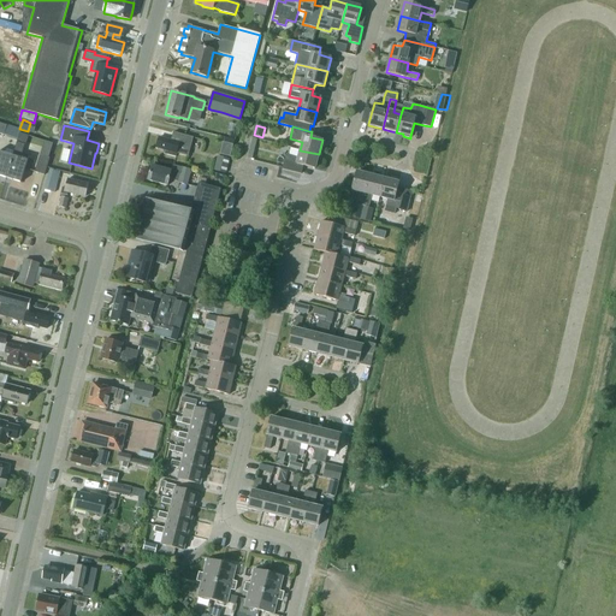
[(13,155),(6,178),(21,183),(29,157),(22,154),(24,146),(25,146),(29,136),(19,132),(12,155),(13,155)]
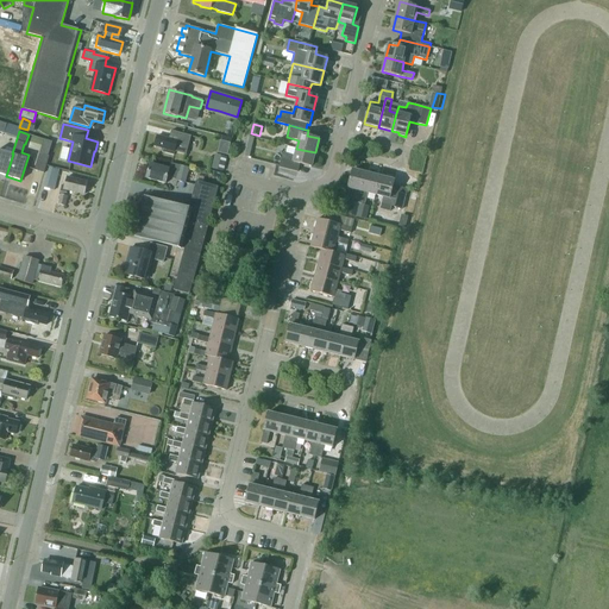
[(155,146),(175,151),(186,155),(192,136),(175,132),(173,140),(157,136),(155,146)]
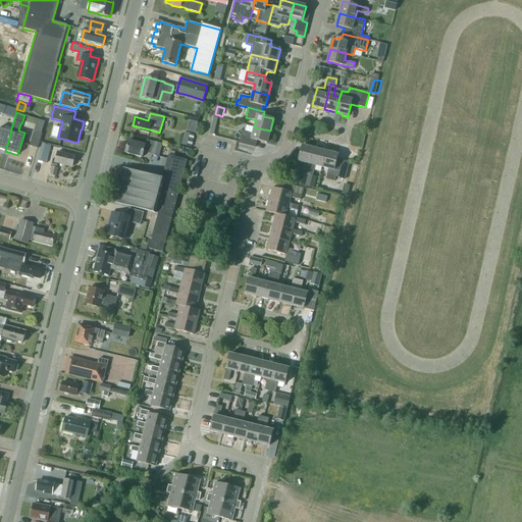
[(192,120),(190,132),(199,133),(201,121),(192,120)]
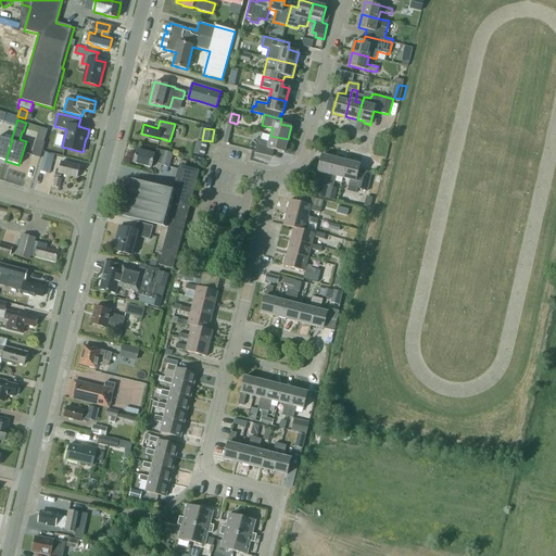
[(256,146),(255,153),(272,158),(274,150),(285,152),(288,139),(270,136),(269,142),(258,140),(256,146)]
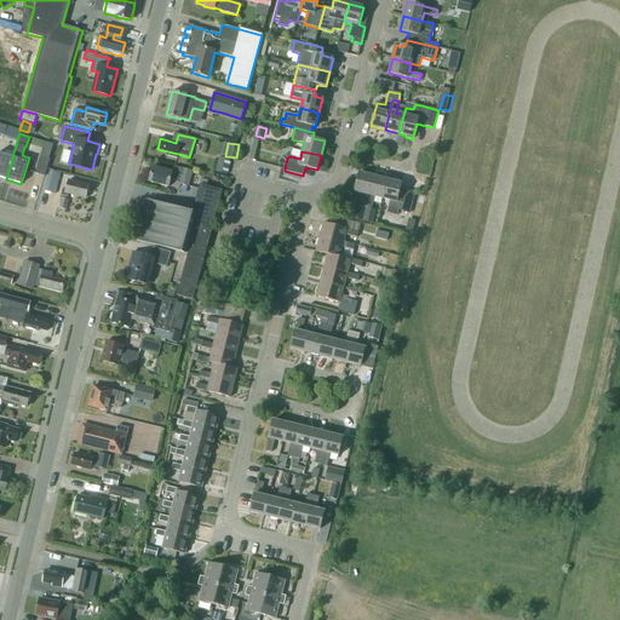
[(0,177),(6,179),(13,156),(12,156),(0,153),(0,177)]
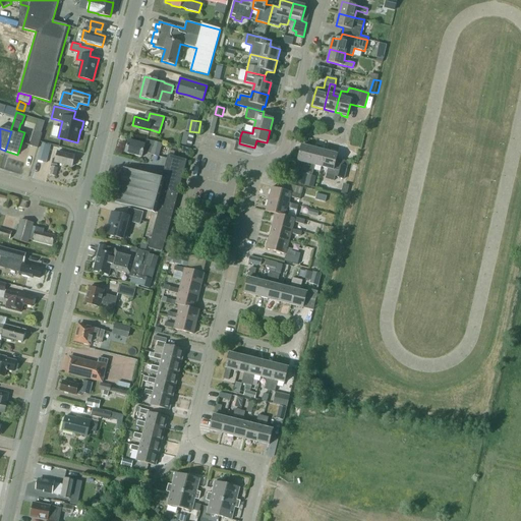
[(30,146),(38,148),(42,133),(34,131),(30,146)]
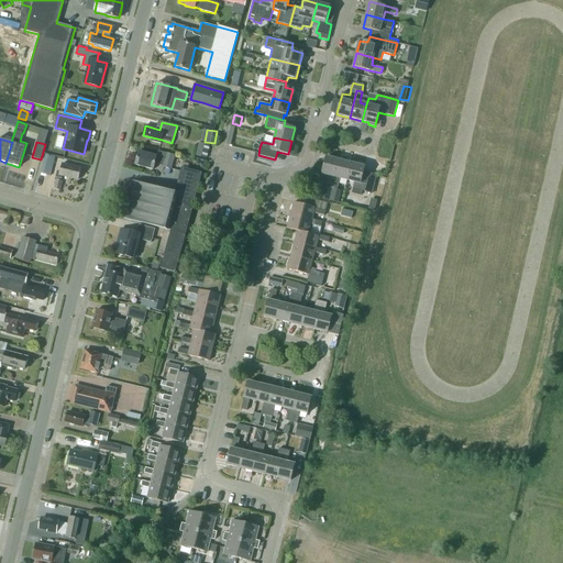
[(196,156),(207,158),(210,145),(199,143),(196,156)]
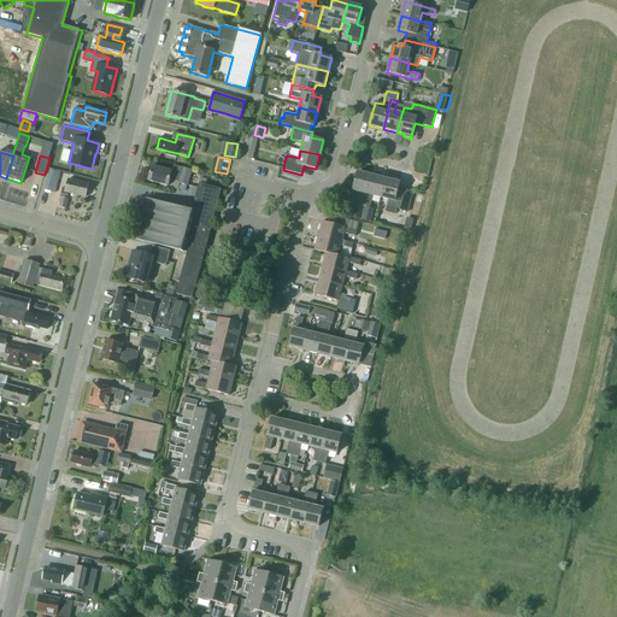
[(192,170),(182,168),(174,165),(171,171),(152,166),(148,181),(168,186),(170,180),(178,182),(178,183),(187,186),(192,170)]
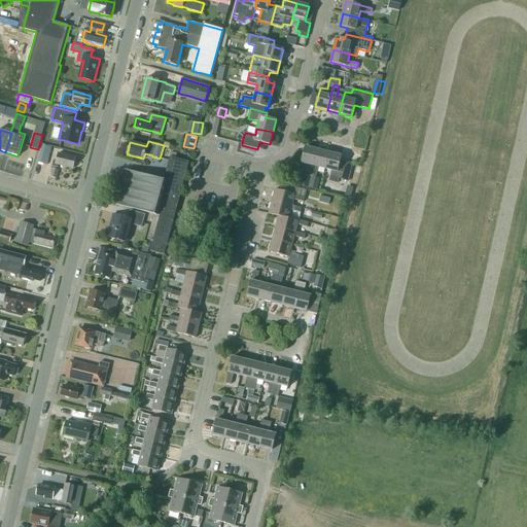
[(42,145),(38,162),(46,165),(51,147),(42,145)]
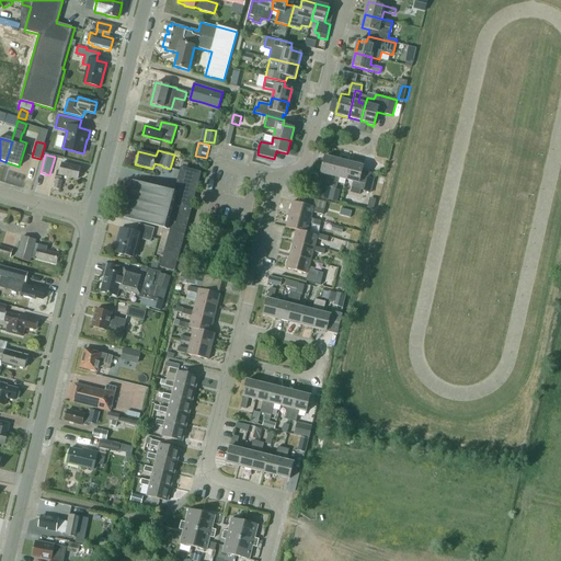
[(325,186),(331,187),(338,160),(324,157),(320,173),(328,175),(325,186)]
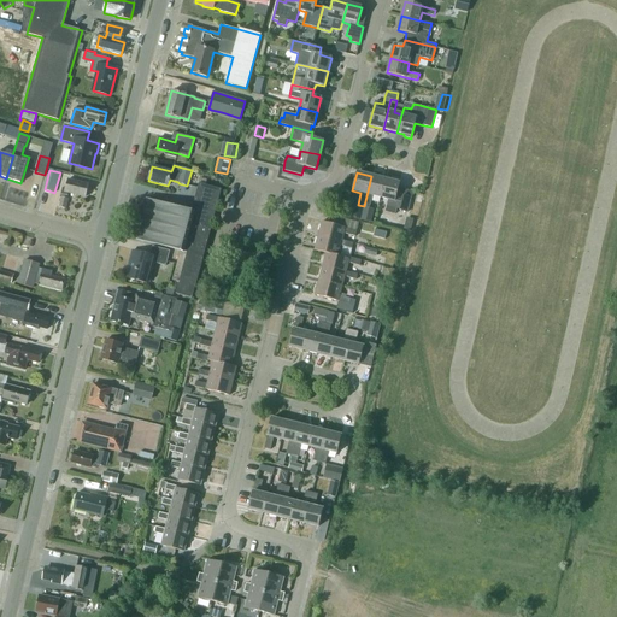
[(219,175),(217,183),(224,186),(227,176),(219,175)]
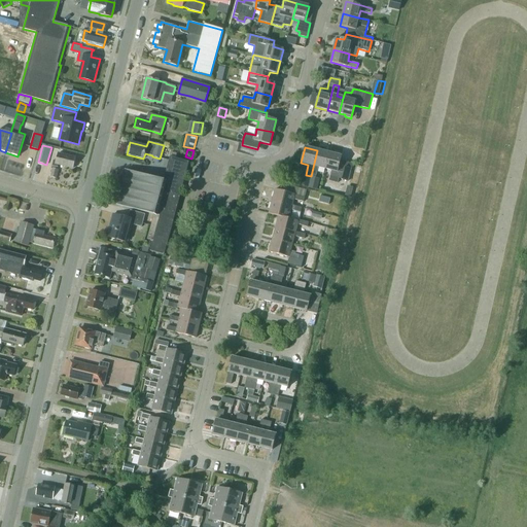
[(318,167),(325,169),(329,153),(317,150),(311,176),(315,177),(318,167)]
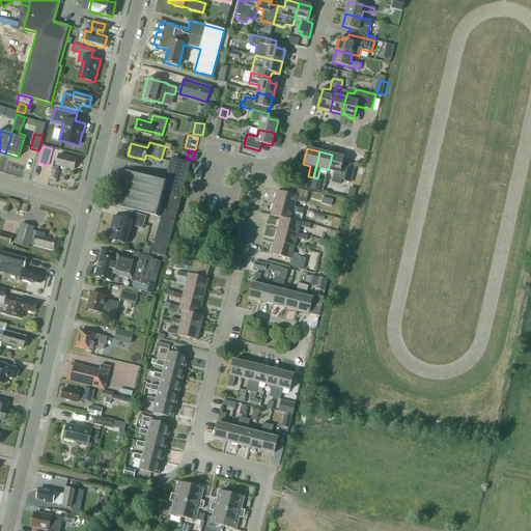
[(74,170),(76,159),(58,155),(57,162),(54,161),(52,169),(53,170),(51,178),(57,179),(59,171),(57,170),(58,166),(74,170)]
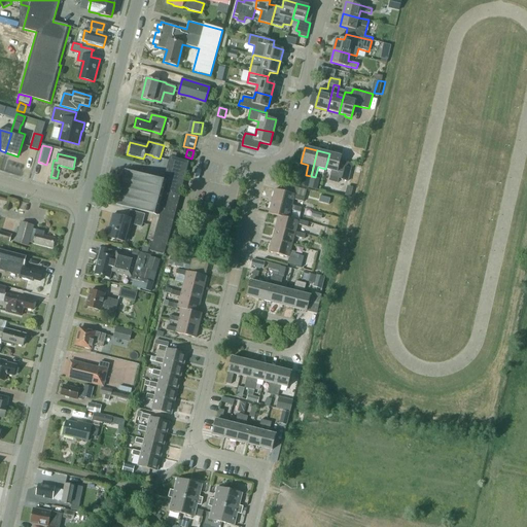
[(352,164),(346,162),(340,161),(341,156),(329,153),(325,169),(331,171),(329,181),(338,183),(339,178),(341,179),(341,180),(348,182),(352,164)]
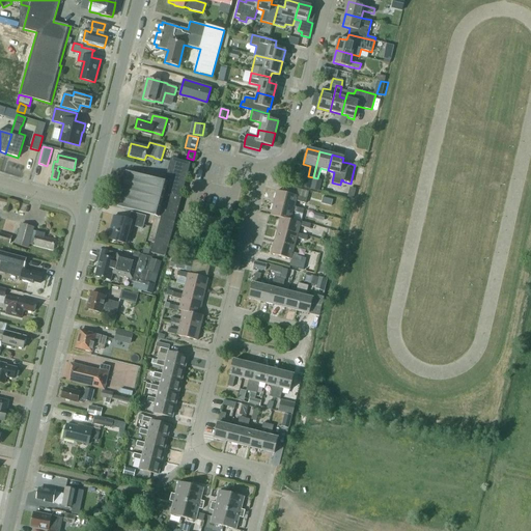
[(182,196),(191,163),(171,158),(164,183),(130,173),(129,176),(128,175),(127,176),(129,177),(127,185),(124,185),(124,186),(126,186),(123,194),(122,193),(122,194),(123,195),(121,202),(120,202),(119,203),(121,203),(120,206),(155,216),(148,241),(152,242),(151,243),(154,244),(151,253),(165,256),(168,247),(182,196)]
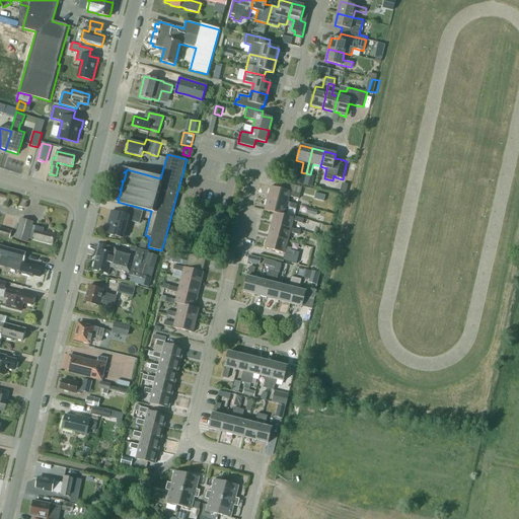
[(295,182),(303,184),(306,174),(298,172),(295,182)]
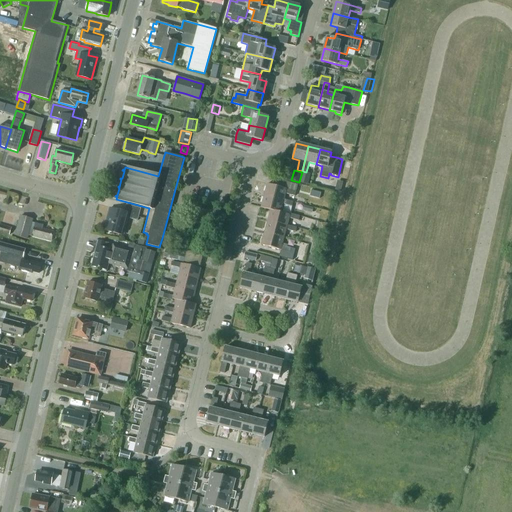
[(302,172),(300,182),(307,184),(310,174),(302,172)]
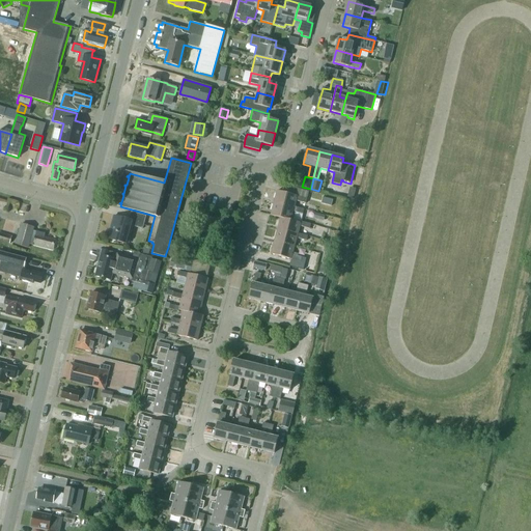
[(277,191),(274,203),(294,208),(295,206),(296,202),(305,204),(307,199),(297,196),(277,191)]
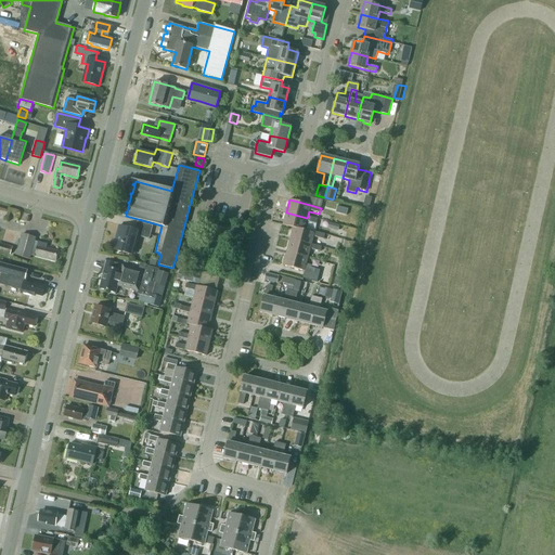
[(337,206),(335,213),(346,216),(347,208),(337,206)]
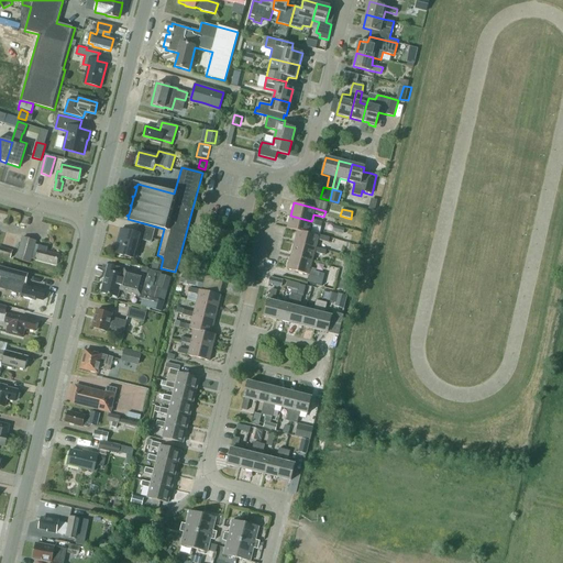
[(297,231),(302,233),(302,232),(308,233),(310,224),(321,227),(322,222),(312,219),(311,221),(290,216),(287,228),(297,231)]
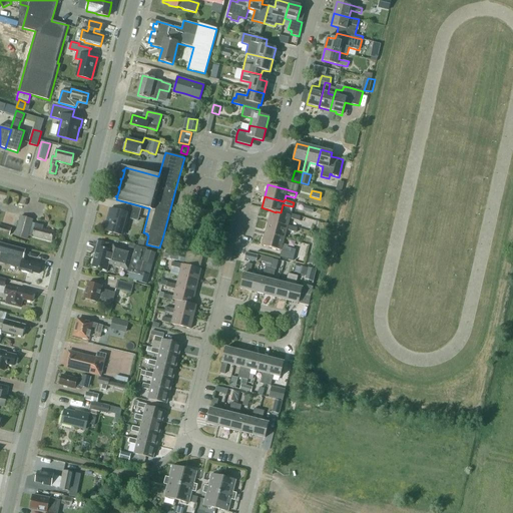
[(129,226),(131,219),(138,221),(141,208),(126,205),(125,210),(109,206),(104,228),(121,232),(123,225),(129,226)]
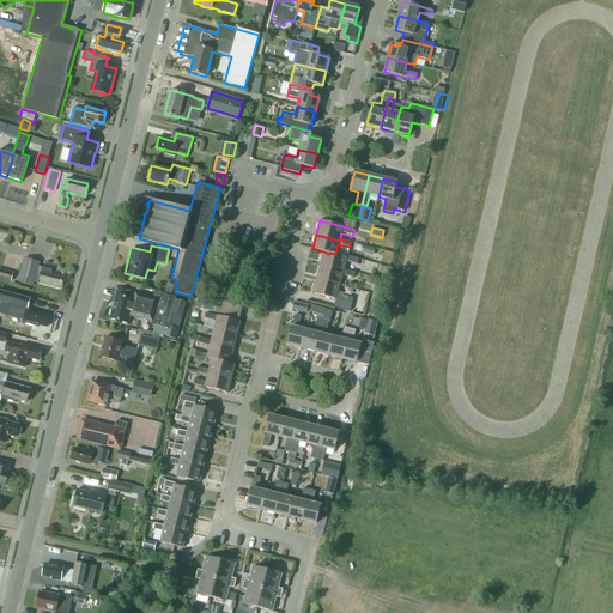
[(362,253),(374,255),(375,249),(363,246),(362,253)]
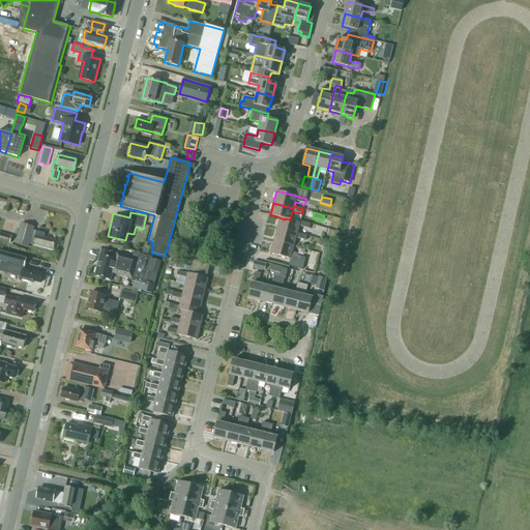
[(280,217),(277,228),(276,229),(297,234),(297,233),(299,226),(308,229),(311,224),(300,221),(300,223),(290,219),(285,218),(285,219),(280,217)]
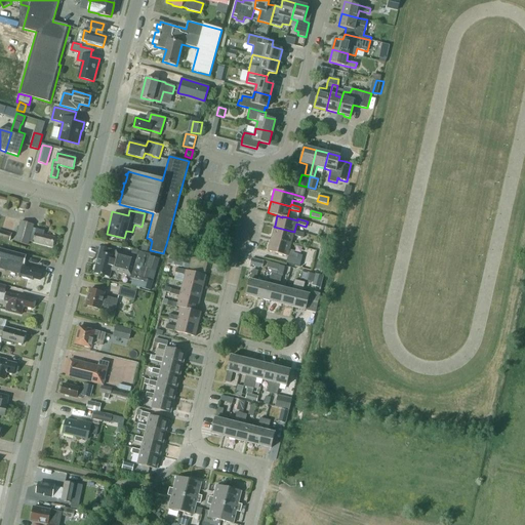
[(29,241),(52,247),(54,237),(44,235),(45,230),(37,228),(35,235),(31,234),(34,225),(21,221),(15,241),(28,245),(29,241)]
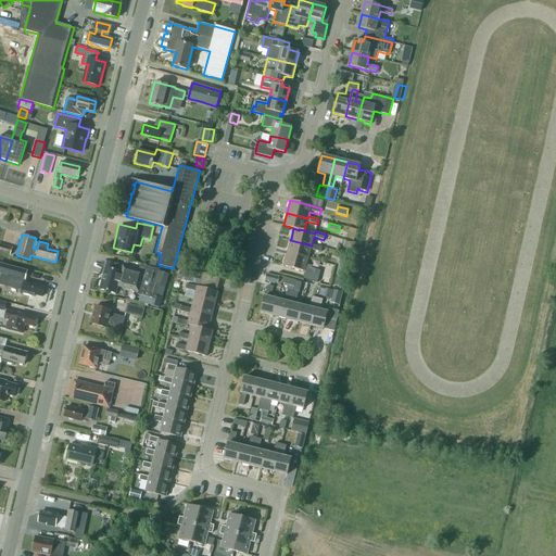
[(323,247),(312,244),(312,245),(290,240),(287,253),(307,258),(311,249),(320,252),(323,247)]
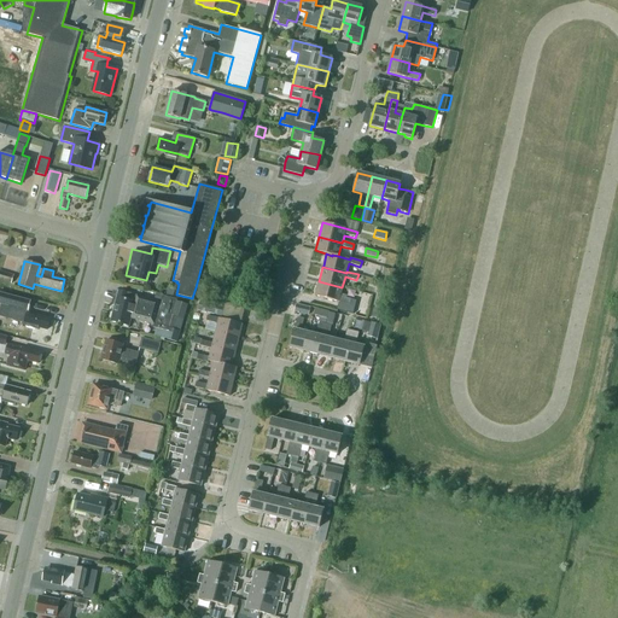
[(0,280),(11,284),(15,275),(0,270),(0,280)]
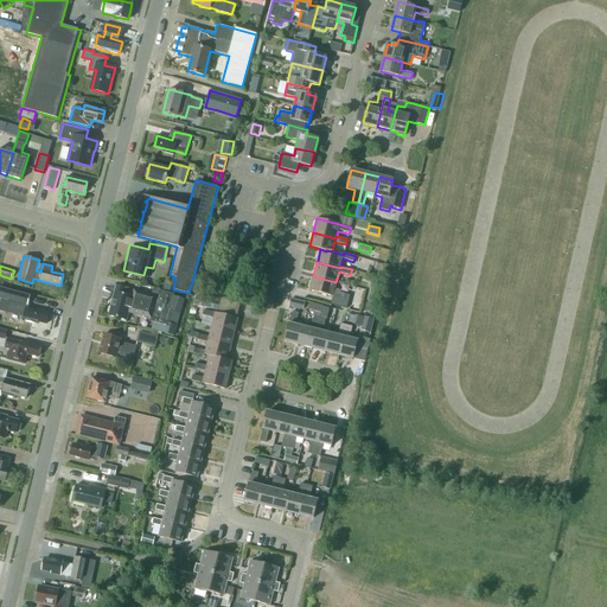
[(334,291),(336,282),(313,276),(310,291),(332,296),(333,296),(331,304),(346,308),(350,295),(334,291)]
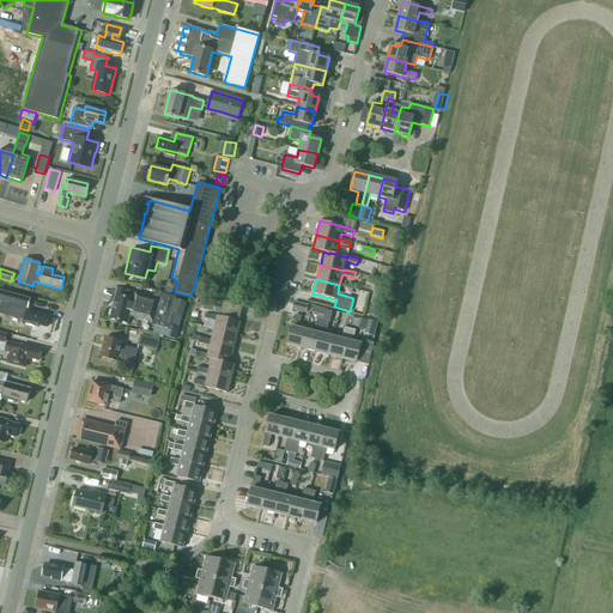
[(114,302),(109,319),(128,323),(129,316),(152,322),(152,325),(156,326),(165,329),(164,337),(173,339),(176,340),(186,302),(181,301),(175,298),(176,297),(155,291),(152,298),(127,291),(117,289),(114,302)]
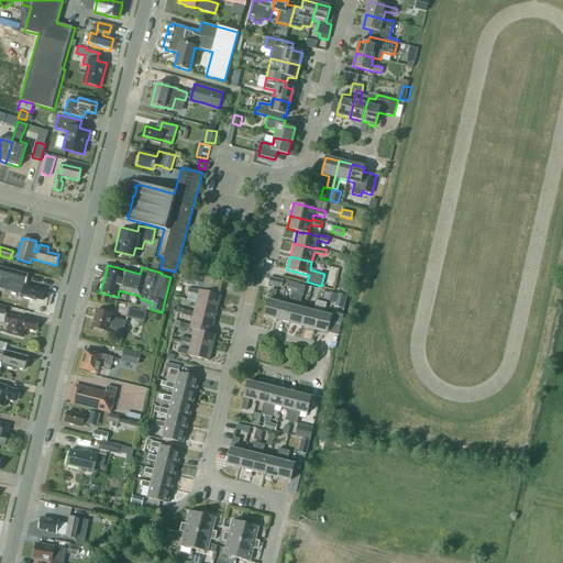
[(0,276),(8,278),(4,289),(22,294),(21,298),(34,301),(34,298),(43,300),(45,290),(24,285),(28,274),(0,266),(0,276)]
